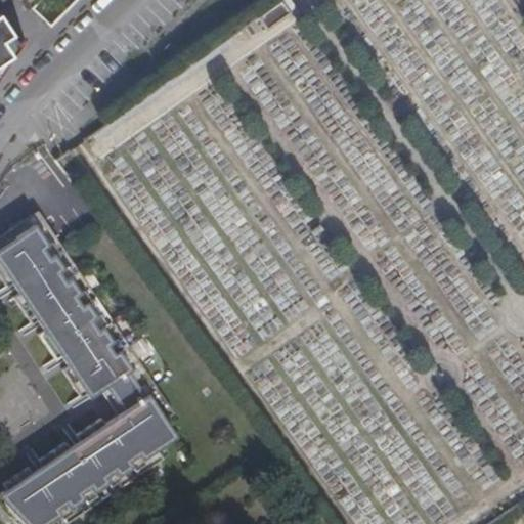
[(287,18),(276,5),(254,22),(263,35),(287,18)]
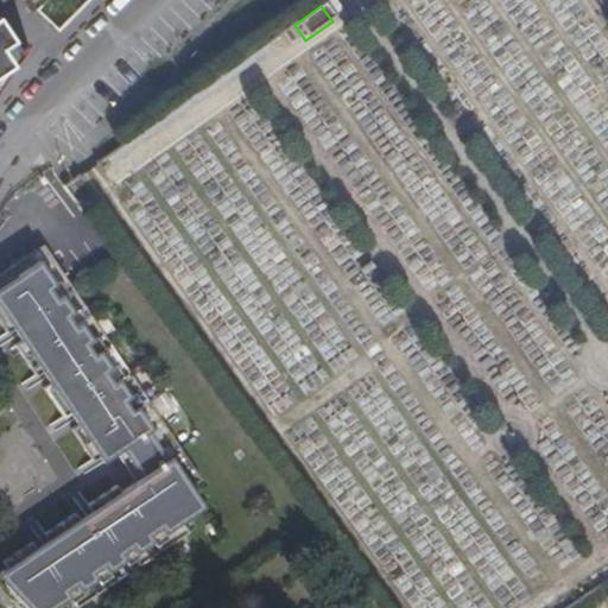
[(0,86),(27,46),(2,11),(0,12),(0,86)]
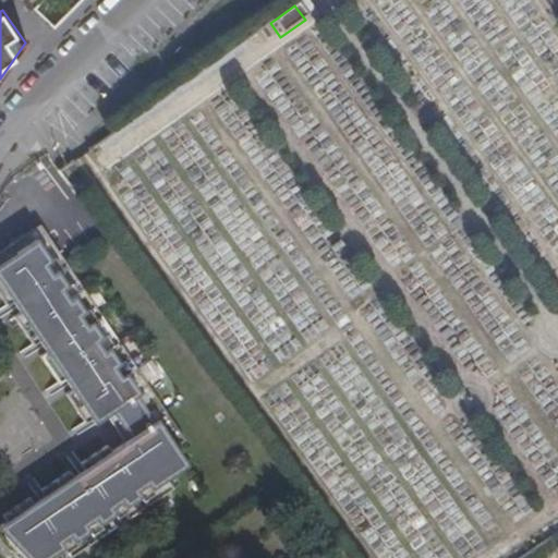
[(93,453),(137,512),(171,490),(172,486),(167,478),(186,464),(176,446),(183,440),(165,410),(92,300),(82,287),(70,268),(40,223),(12,242),(0,250),(0,296),(4,304),(10,301),(12,301),(20,312),(13,317),(31,343),(41,337),(47,334),(55,344),(49,348),(39,355),(57,381),(68,375),(73,372),(81,383),(75,386),(65,393),(84,421),(98,412),(108,407),(133,443),(112,455),(109,449),(106,446),(93,453)]
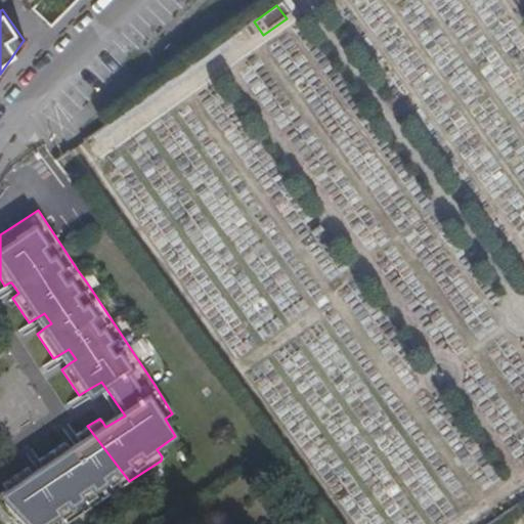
[(44,313),(39,316),(43,322),(46,326),(51,323),(44,313)]
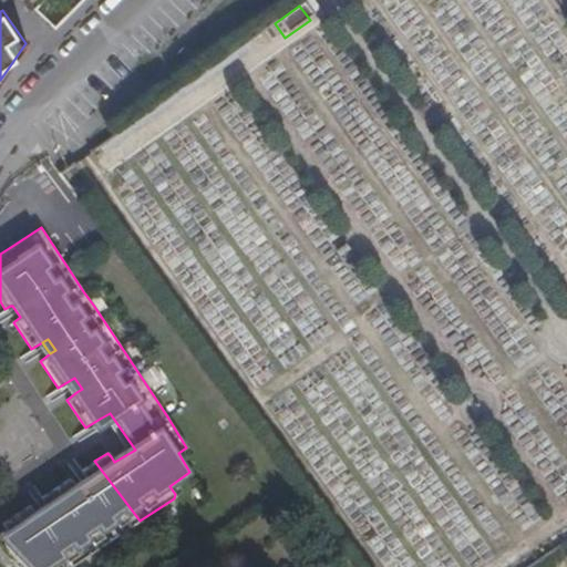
[(74,378),(69,381),(72,388),(76,392),(82,389),(74,378)]
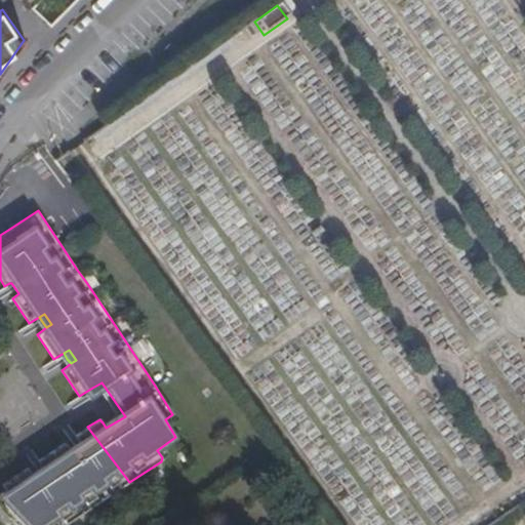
[(102,382),(92,388),(96,394),(99,392),(115,414),(103,422),(106,428),(125,416),(102,382)]
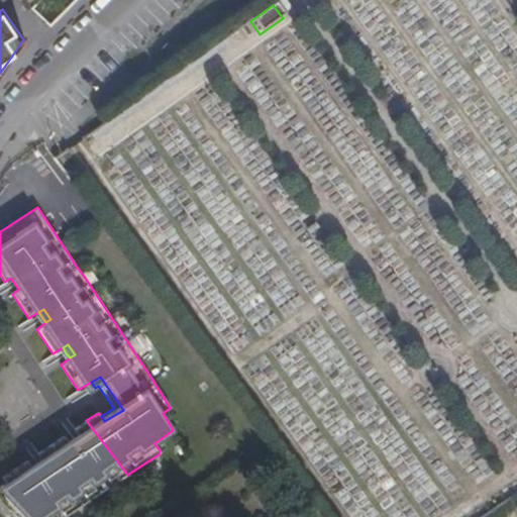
[(18,466),(58,516),(63,516),(127,475),(86,420),(73,429),(79,439),(82,444),(73,450),(70,444),(64,436),(37,452),(42,462),(45,468),(35,475),(32,469),(26,460),(18,466)]
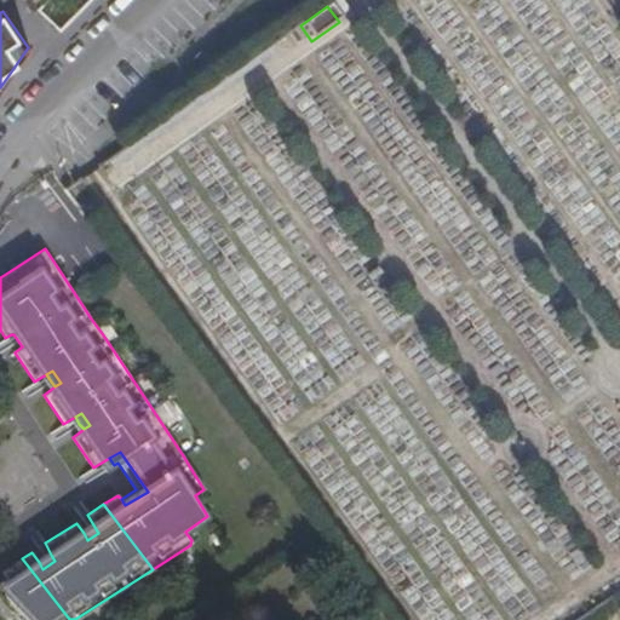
[(98,533),(95,527),(90,530),(84,533),(87,540),(98,533)]
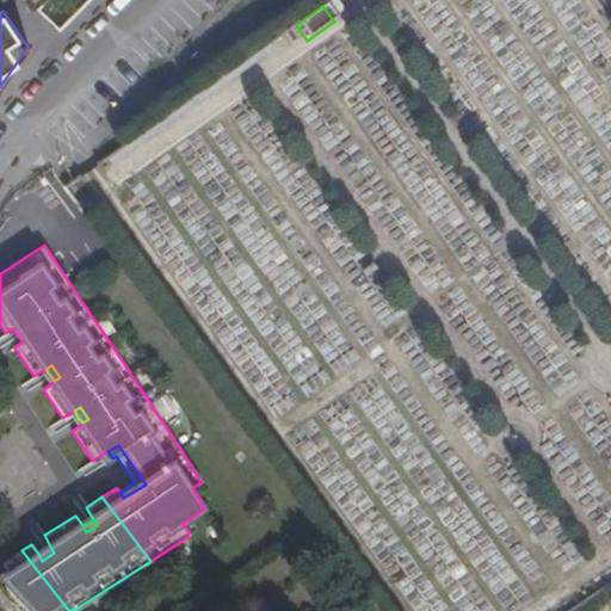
[(54,553),(50,547),(44,550),(38,554),(42,561),(54,553)]
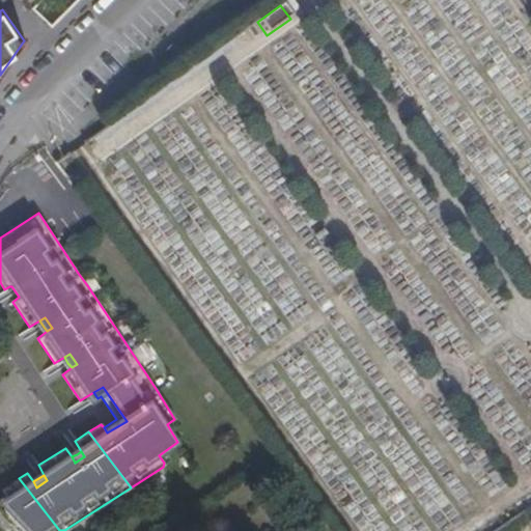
[(59,530),(19,478),(1,490),(5,495),(0,498),(0,514),(16,530),(59,530)]
